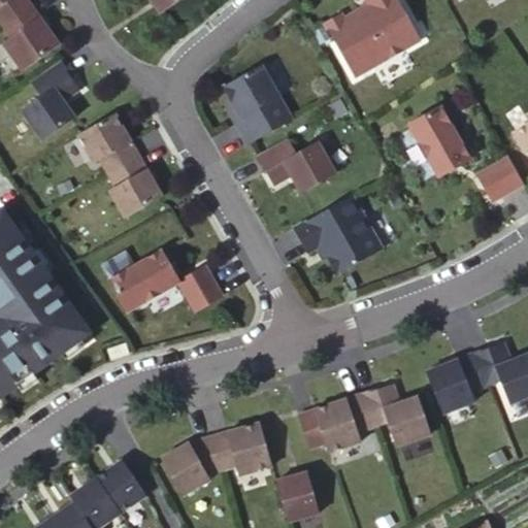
[(25,0),(0,0),(0,24),(29,4),(25,0)]
